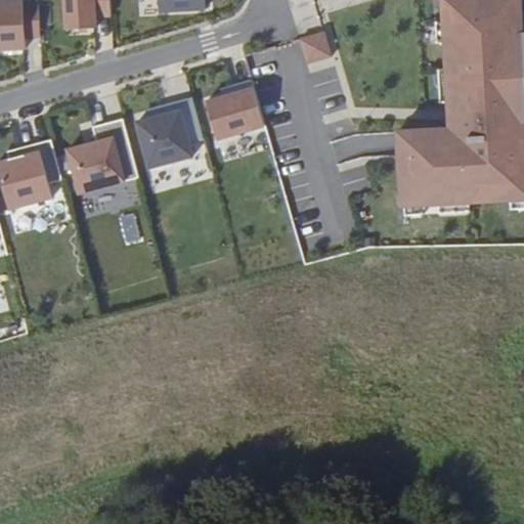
[(20,0),(0,0),(0,51),(25,51),(24,41),(39,40),(37,4),(22,5),(20,0)]
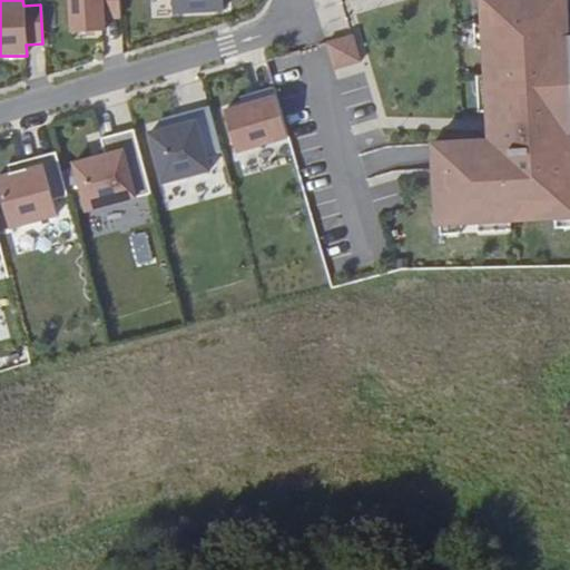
[(67,0),(69,35),(102,32),(102,21),(119,20),(117,0),(67,0)]
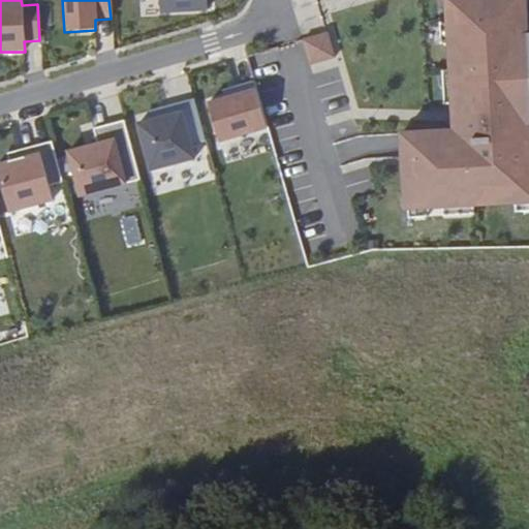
[(158,0),(159,12),(208,10),(207,0),(158,0)]
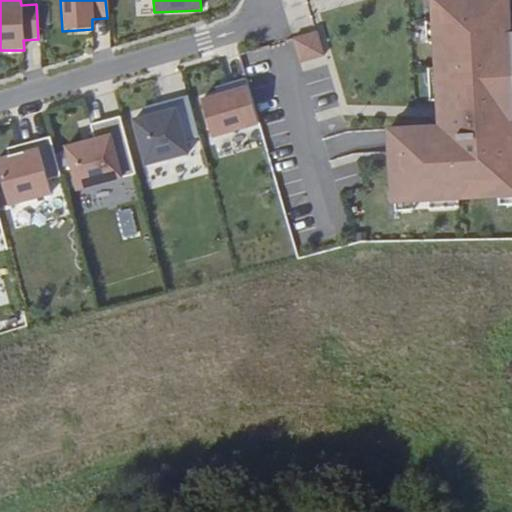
[(431,0),(440,124),(390,127),(395,202),(511,194),(511,88),(506,0),(431,0)]
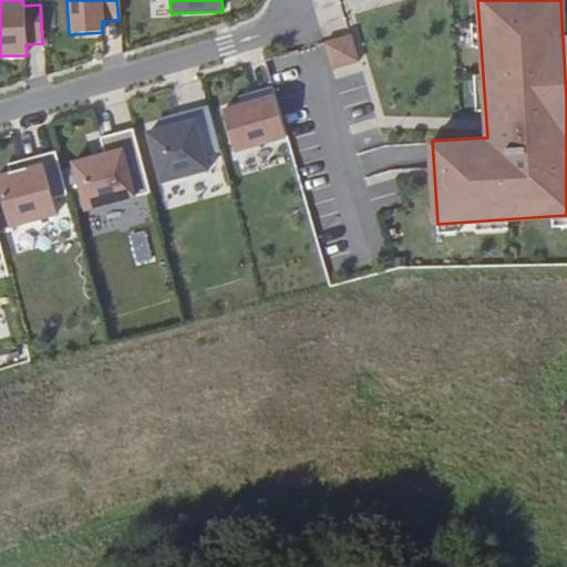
[(331,69),(360,60),(352,31),(323,40),(331,69)]
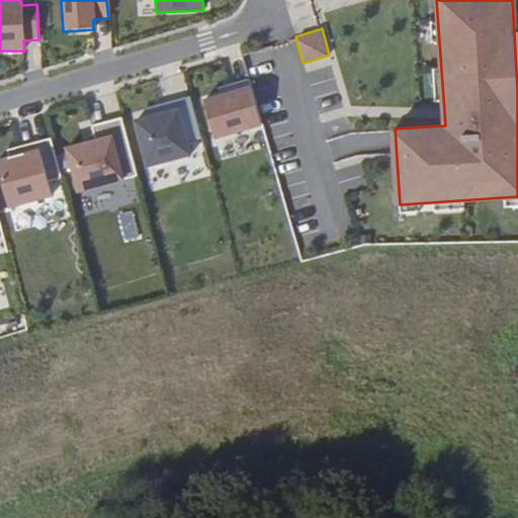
[(248,85),(199,99),(211,141),(260,126),(248,85)]
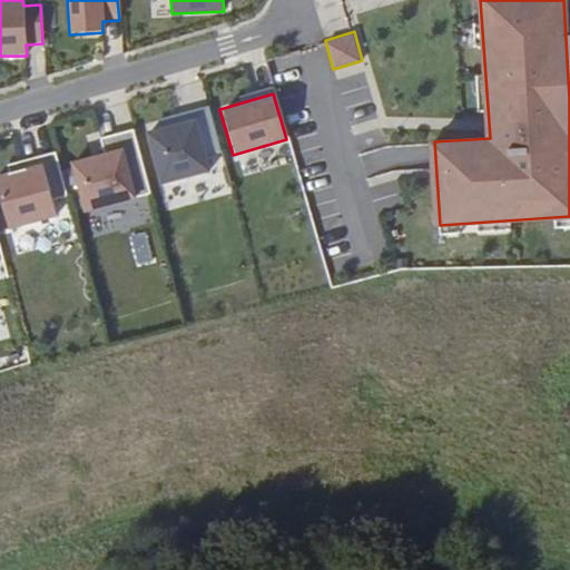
[(147,131),(160,183),(208,170),(195,119),(147,131)]
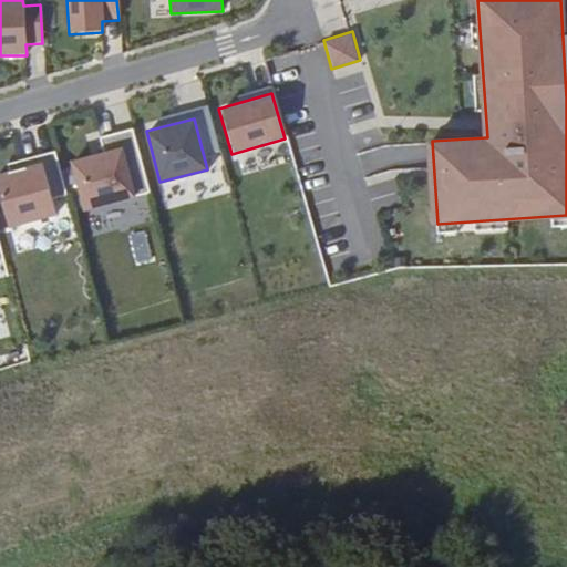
[(117,143),(69,155),(83,206),(131,194),(117,143)]
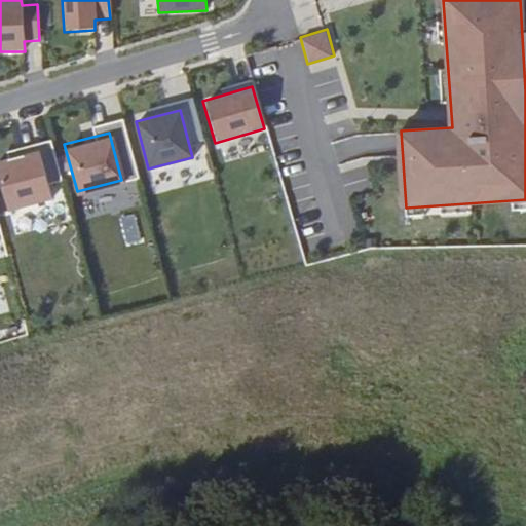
[(40,153),(0,163),(0,183),(7,212),(52,200),(40,153)]
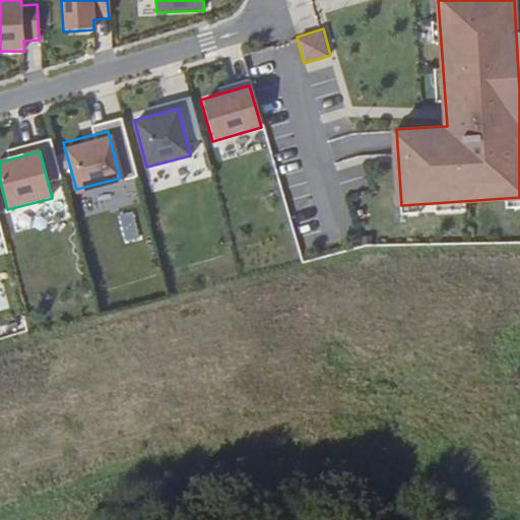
[(133,210),(117,213),(123,244),(139,240),(133,210)]
